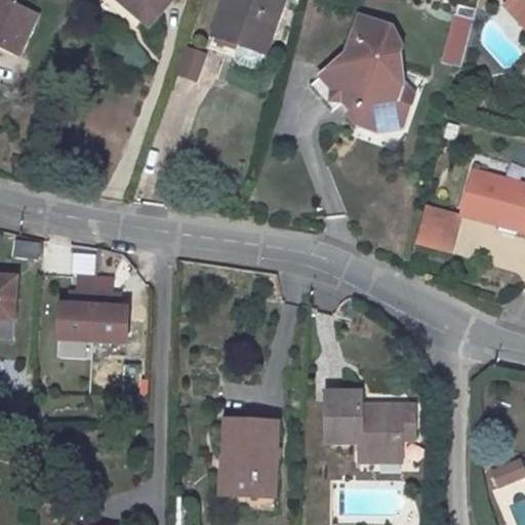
[(0,0),(0,44),(17,52),(36,11),(9,0),(0,0)]
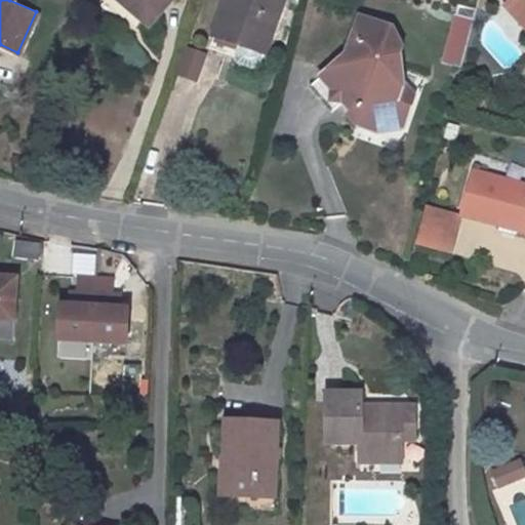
[(118,0),(149,25),(169,0),(118,0)]
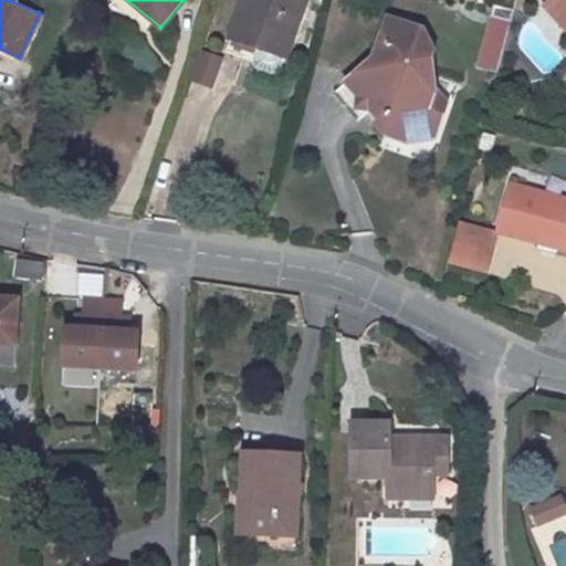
[(304,0),(240,0),(224,50),(252,59),(249,66),(280,76),(304,0)]
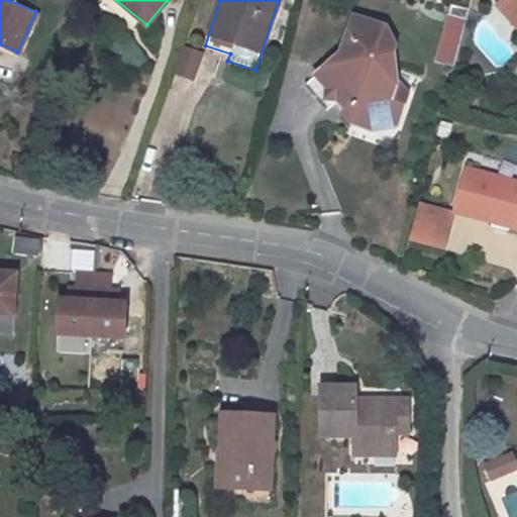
[(516,33),(516,21),(499,0),(492,6),(515,35),(516,33)]
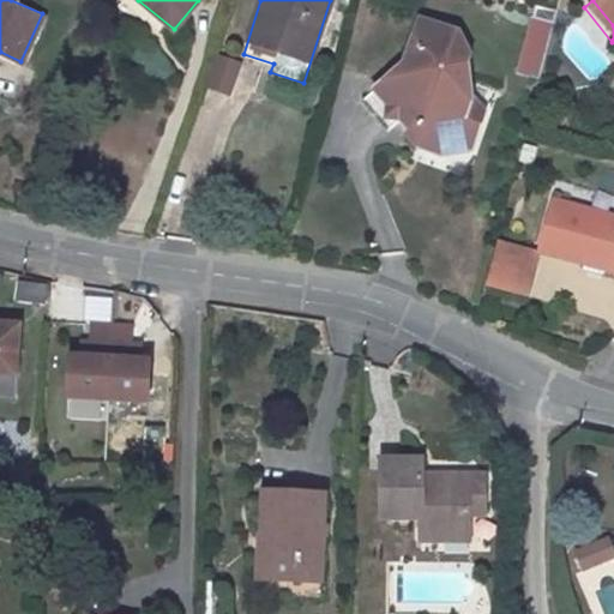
[(613,0),(593,0),(613,25),(613,0)]
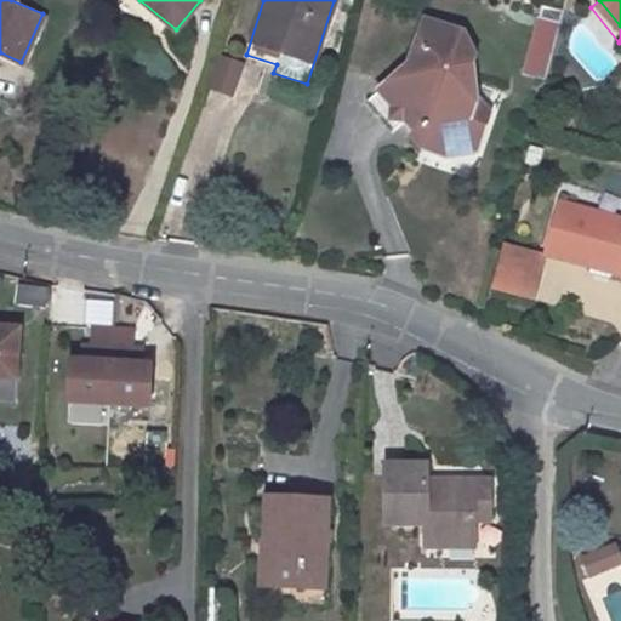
[(478,101),(473,62),(478,52),(466,28),(426,16),(414,55),(366,100),(394,130),(406,120),(417,131),(411,135),(423,144),(445,155),(476,151),(489,106),(478,101)]
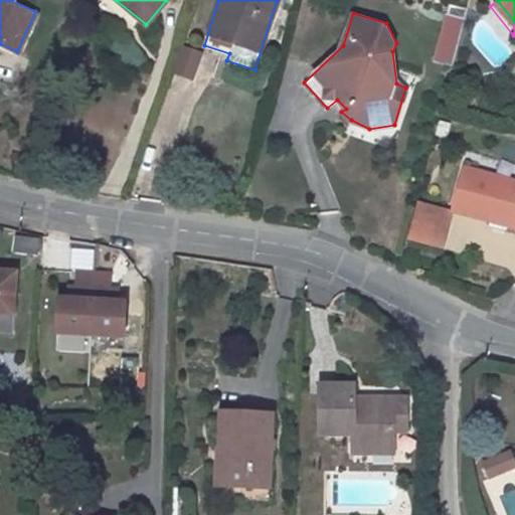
[(443,19),(430,65),(454,72),(466,24),(443,19)]
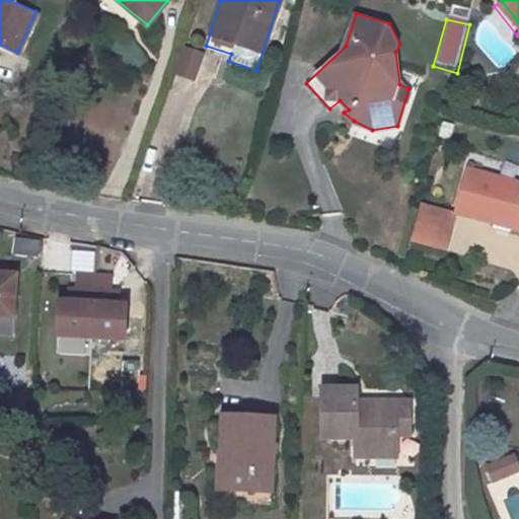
[(179,46),(172,76),(195,81),(202,52),(179,46)]
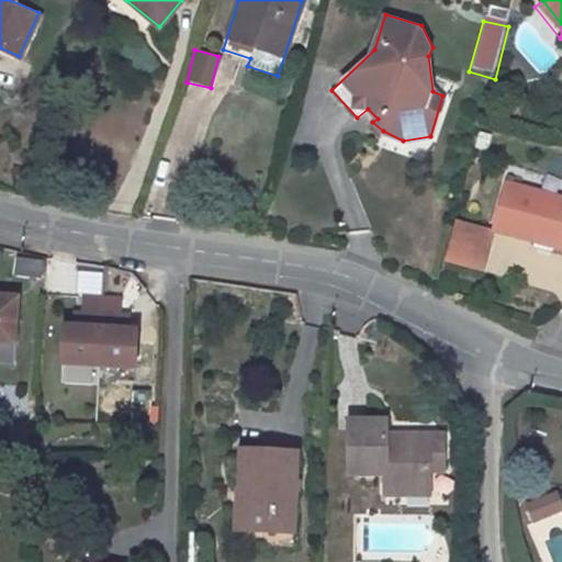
[(561,202),(510,191),(497,236),(543,249),(540,257),(559,262),(561,259),(561,202)]
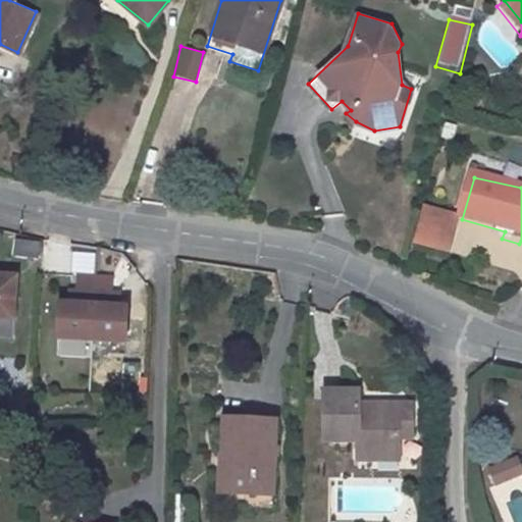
[(462,219),(424,210),(421,224),(458,235),(462,219)]
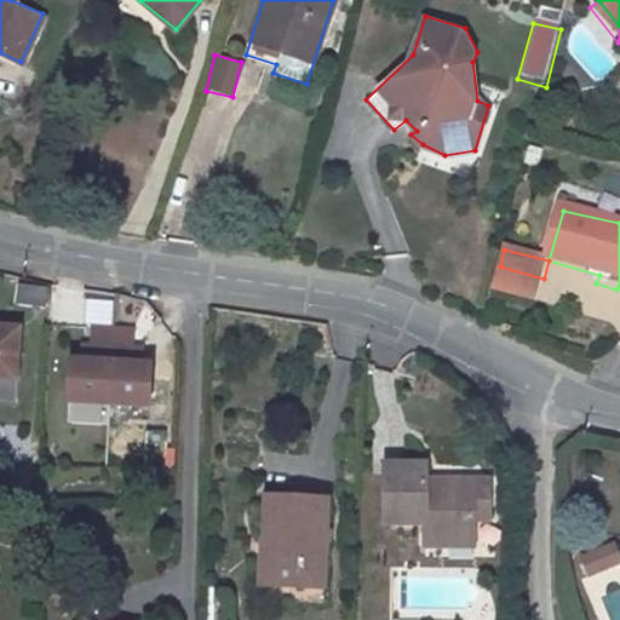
[(491,300),(534,311),(544,279),(500,267),(491,300)]
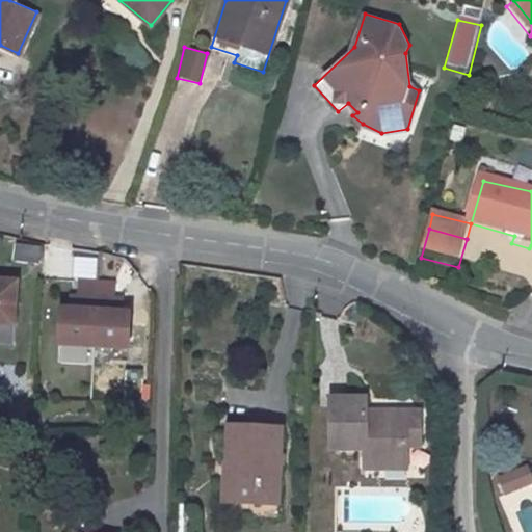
[(15,245),(14,262),(35,263),(36,246),(15,245)]
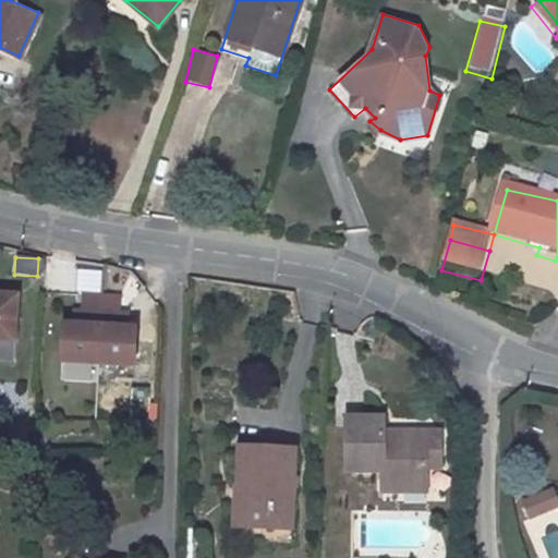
[(0,347),(19,349),(21,304),(0,303),(0,347)]
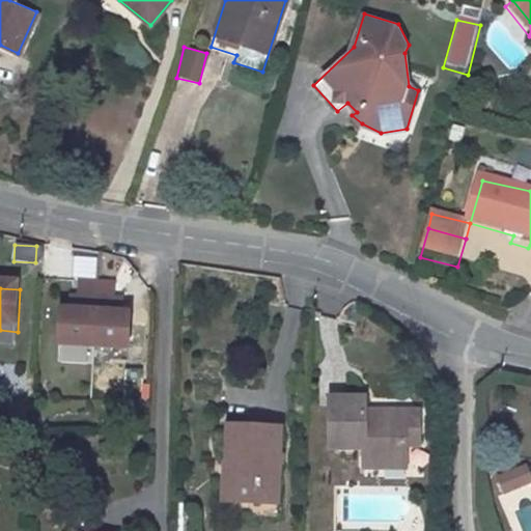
[(84,305),(77,304),(76,317),(84,317),(84,305)]
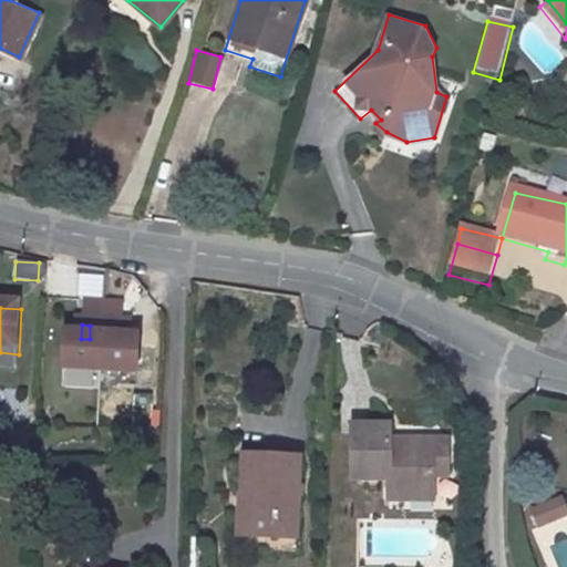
[(109,326),(90,326),(90,339),(81,339),(71,338),(69,375),(105,378),(109,326)]
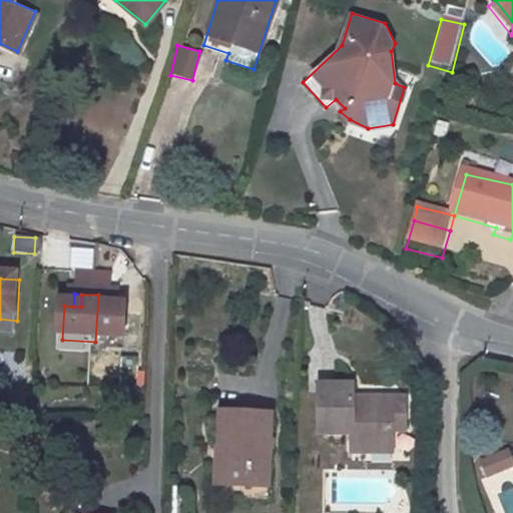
[(114,297),(98,295),(95,342),(128,344),(130,310),(121,309),(113,309),(114,297)]
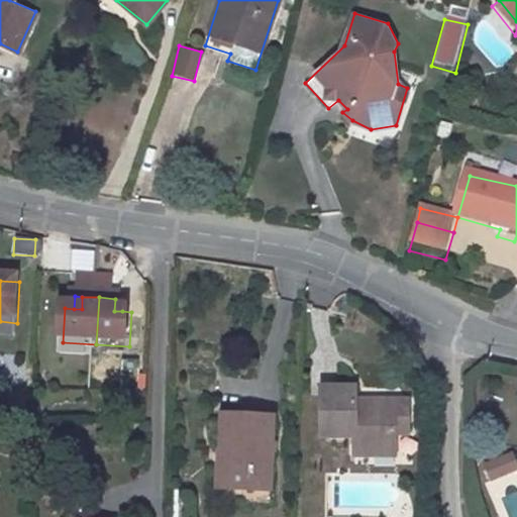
[(123,299),(115,299),(114,311),(122,311),(123,299)]
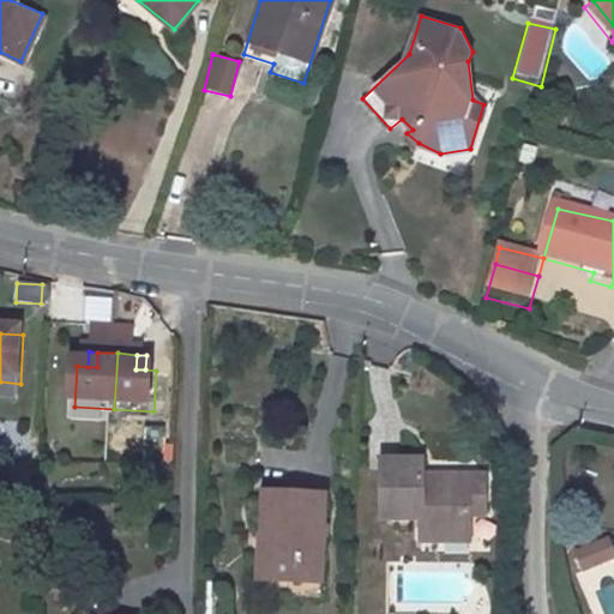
[(421,528),(467,529),(467,491),(483,491),(485,473),(425,471),(425,456),(383,456),(381,517),(422,517),(421,528)]
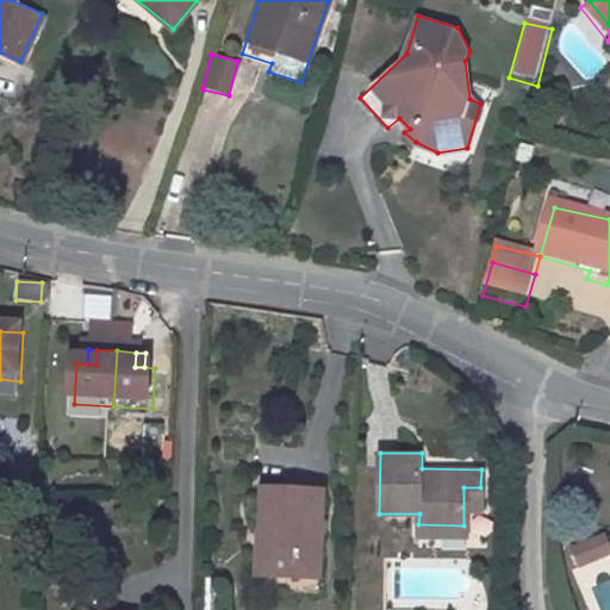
[(318,572),(319,492),(261,490),(259,534),(277,535),(274,571),(318,572)]
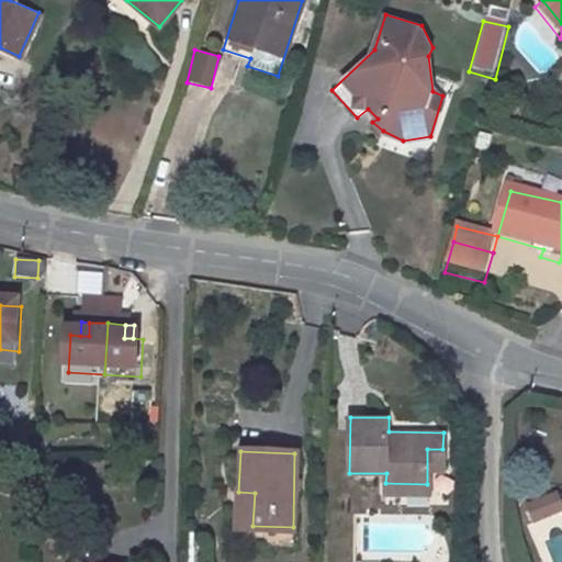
[(385,494),(427,494),(427,484),(385,483),(385,494)]
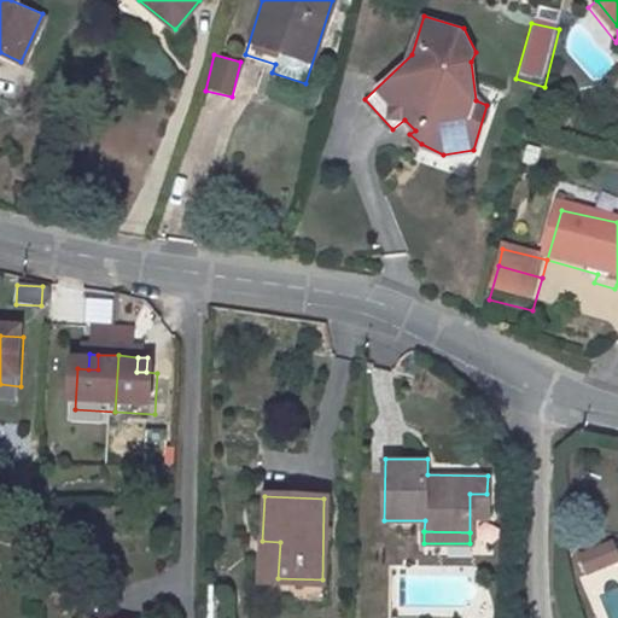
[(583,573),(617,560),(611,542),(576,555),(583,573)]
